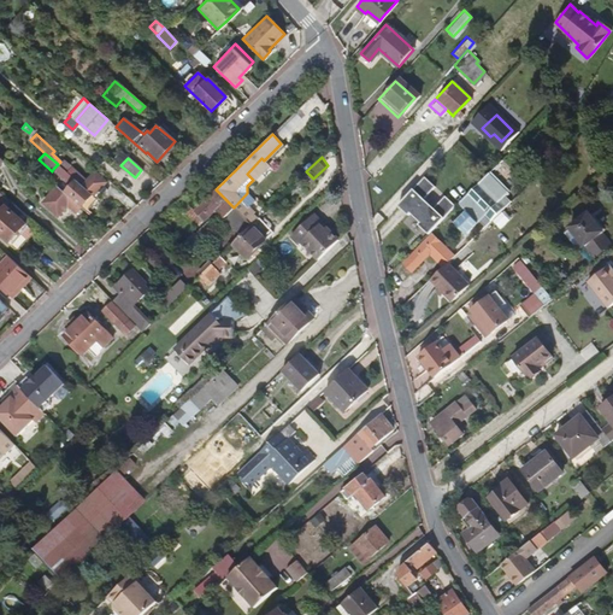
[(253,180),(269,165),(264,160),(261,158),(247,174),(253,180)]
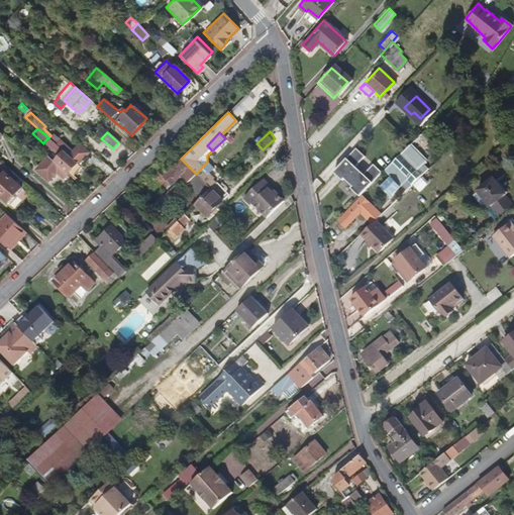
[(68,156),(73,150),(53,133),(50,135),(48,137),(68,156)]
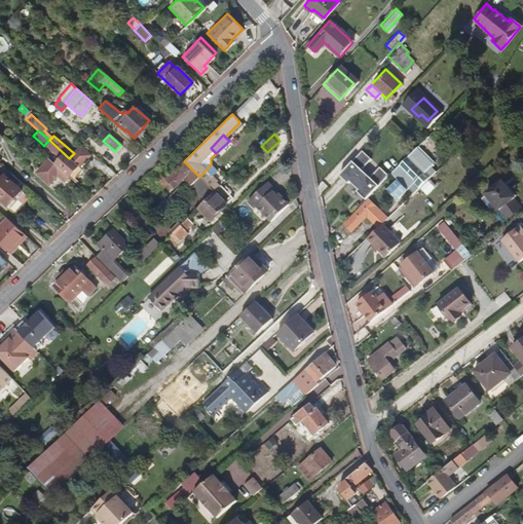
[(69,158),(49,140),(45,144),(52,150),(51,151),(59,157),(53,163),(68,176),(72,179),(82,169),(79,166),(69,158)]
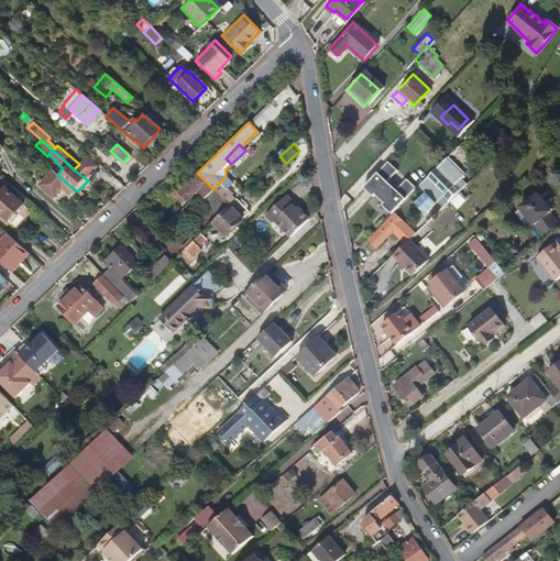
[(85,178),(96,165),(85,156),(79,164),(74,169),(85,178)]
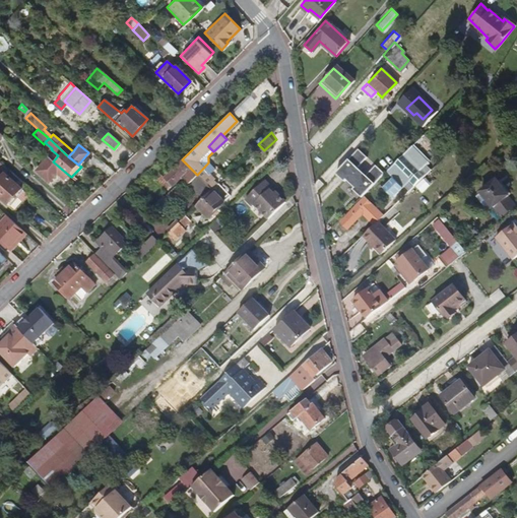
[(431,168),(426,163),(428,160),(411,144),(386,171),(392,177),(382,187),(392,197),(401,188),(405,192),(431,168)]
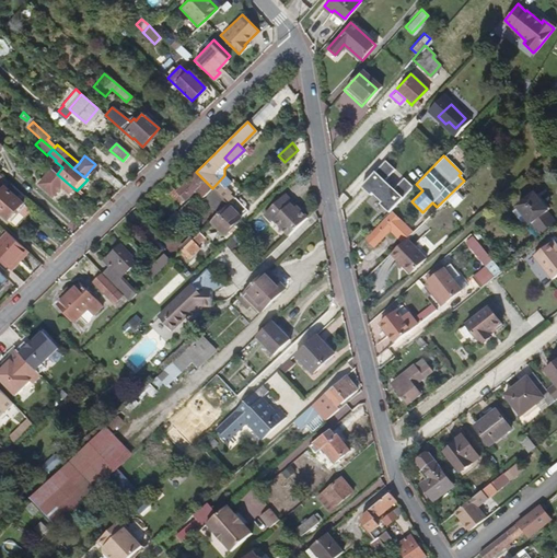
[(391,209),(416,184),(407,175),(396,185),(387,176),(397,166),(389,157),(363,182),(373,192),(374,189),(383,198),(382,200),(391,209)]
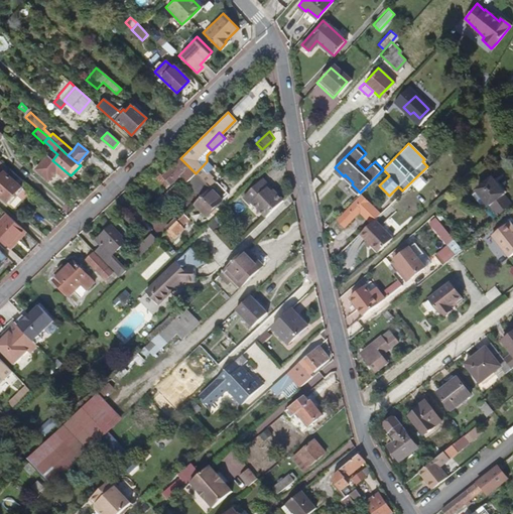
[(62,177),(67,172),(52,160),(46,154),(34,168),(47,179),(55,170),(62,177)]
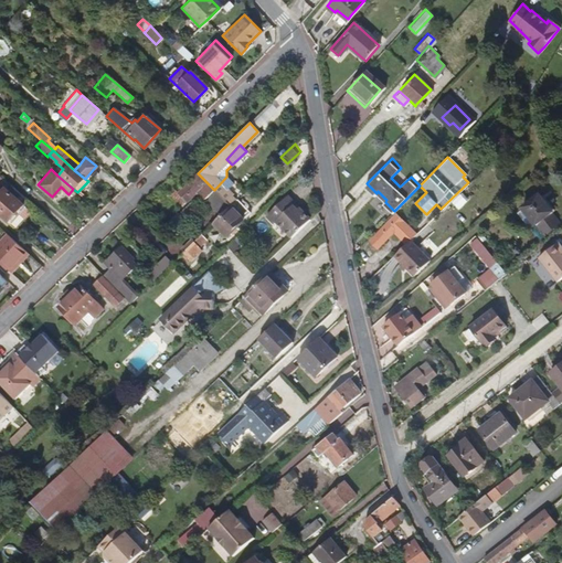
[(214,190),(198,173),(178,193),(186,201),(197,191),(204,199),(214,190)]
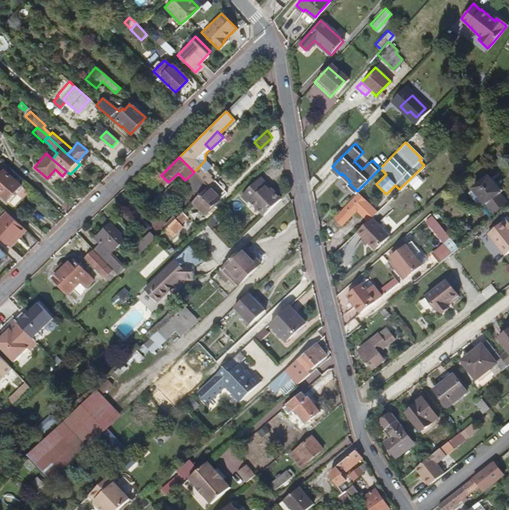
[(0,167),(20,185),(24,180),(0,159),(0,167)]
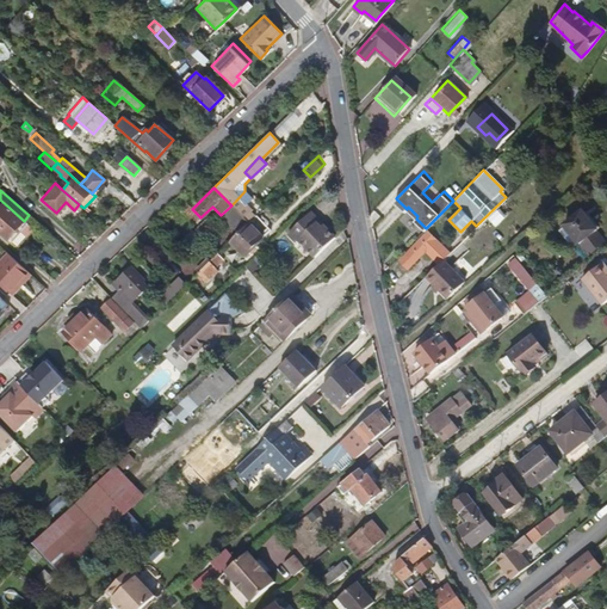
[(246,205),(252,200),(245,191),(231,205),(243,217),(251,209),(246,205)]
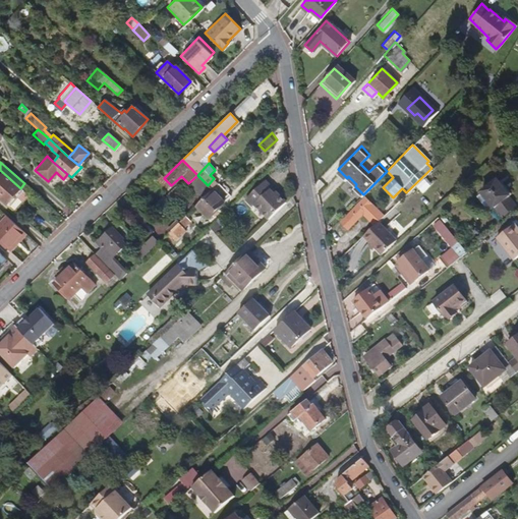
[(0,198),(6,205),(7,204),(14,210),(26,194),(21,190),(19,188),(20,188),(0,170),(0,198)]
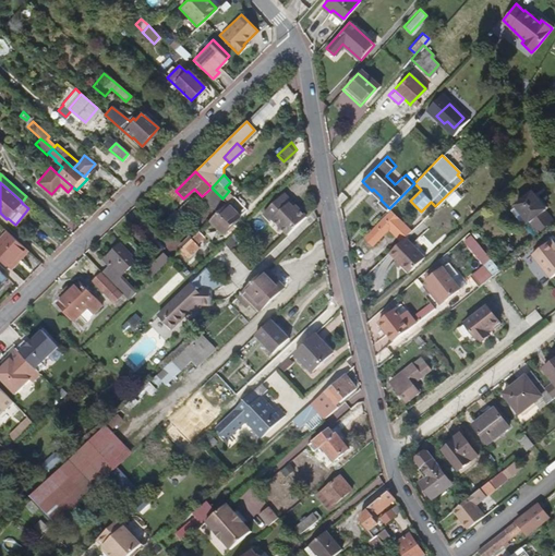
[(183,198),(176,191),(172,188),(168,192),(179,203),(183,198)]
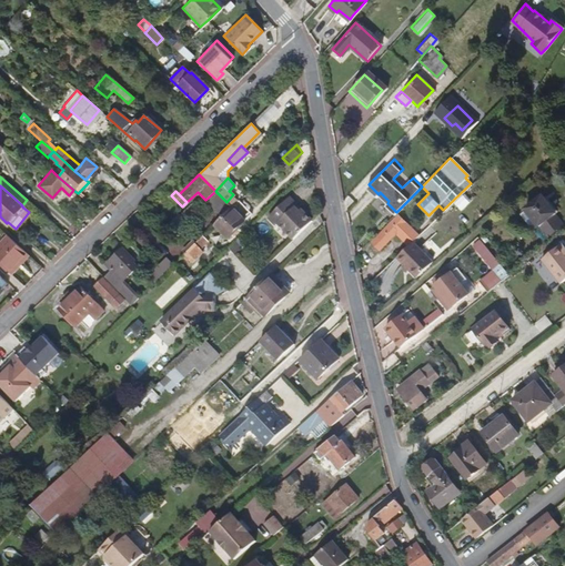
[(226,202),(215,191),(205,200),(222,216),(231,206),(226,202)]
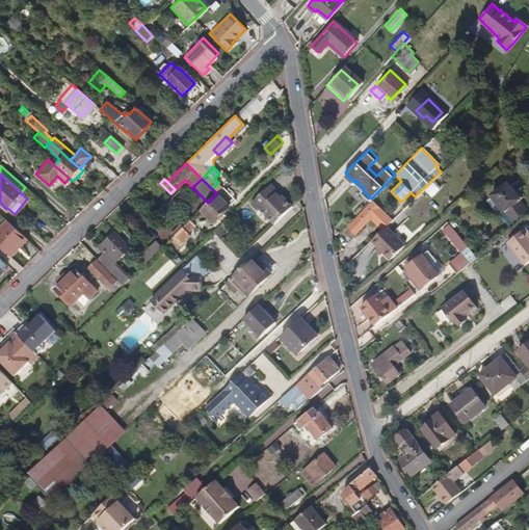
[(504,210),(512,219),(526,209),(518,199),(520,197),(506,181),(491,193),(492,194),(503,210),(504,210)]
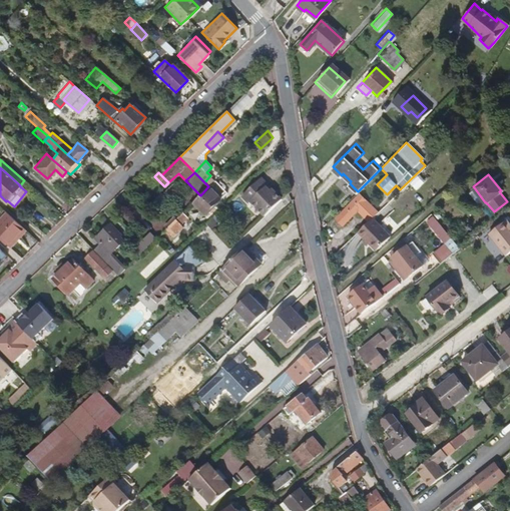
[(279,200),(269,190),(268,191),(264,188),(265,186),(258,179),(239,197),(246,204),(247,202),(262,216),(279,200)]
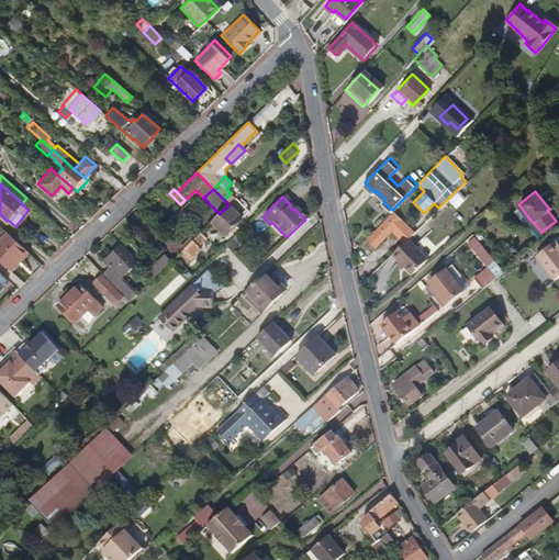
[(223,235),(241,219),(242,216),(246,213),(234,200),(228,204),(220,214),(211,223),(223,235)]
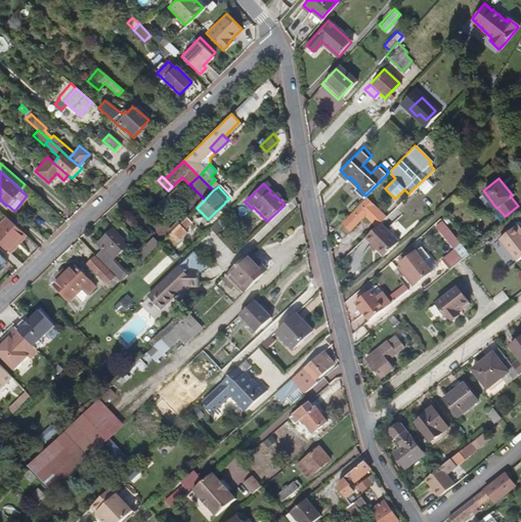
[(176,188),(165,199),(170,203),(180,193),(176,188)]
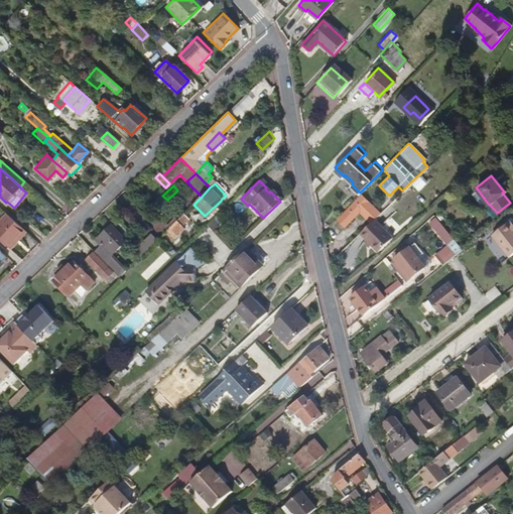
[(488,204),(477,188),(471,193),(482,208),(488,204)]
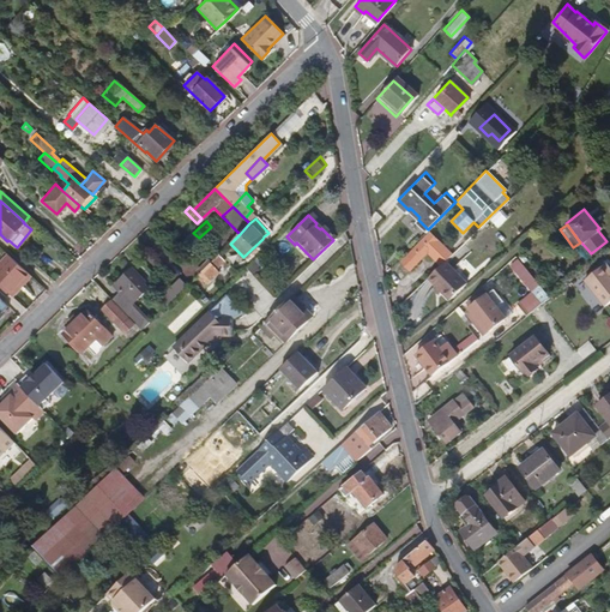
[(199,238),(193,233),(192,231),(177,246),(185,252),(199,238)]
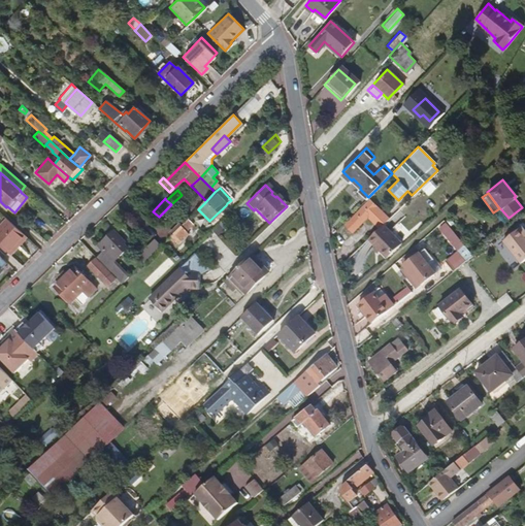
[(366,217),(376,207),(368,200),(349,220),(356,227),(366,217)]
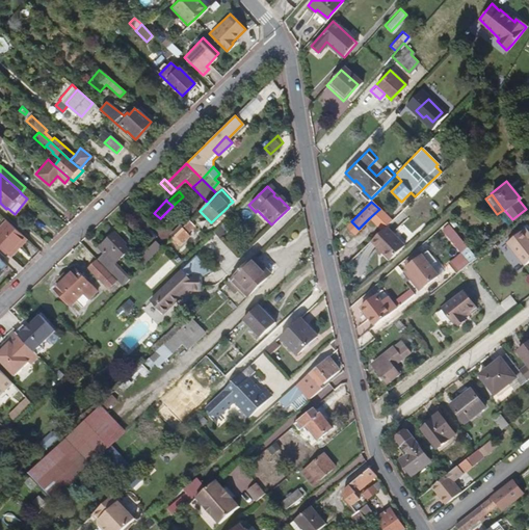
[(391,220),(379,209),(369,218),(381,230),(385,227),(391,220)]
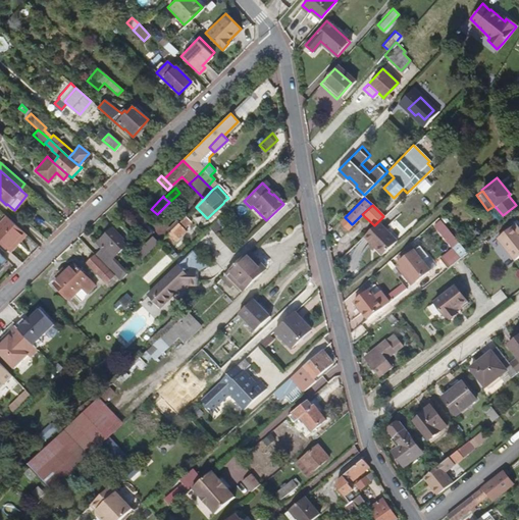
[(185,232),(183,230),(190,223),(185,217),(178,223),(168,234),(175,241),(185,232)]
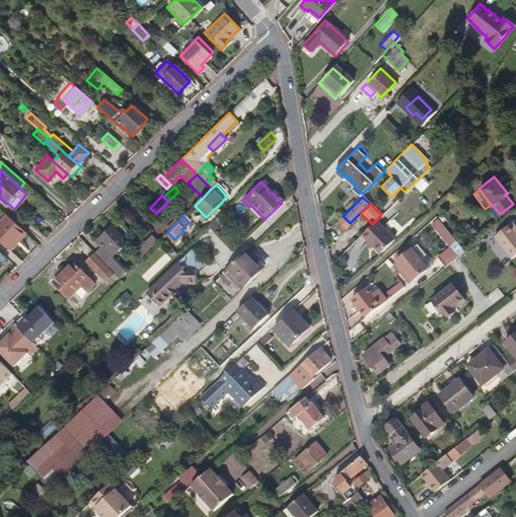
[(0,240),(9,248),(24,231),(8,217),(0,226),(0,240)]
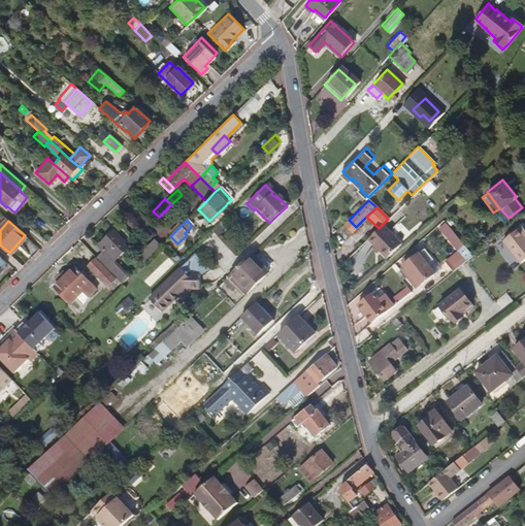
[(170,236),(181,226),(178,223),(166,234),(169,237),(170,236)]
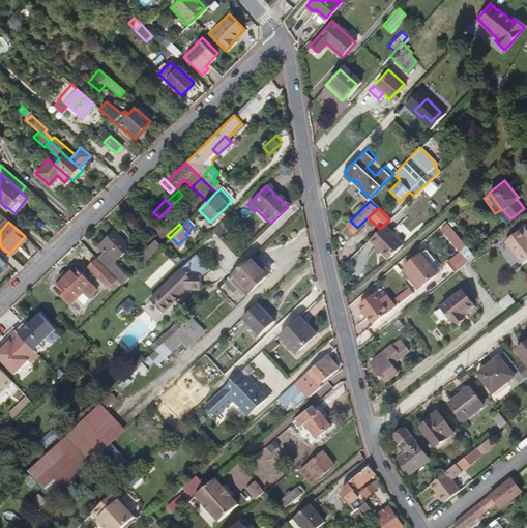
[(470,255),(444,225),(438,230),(457,253),(464,260),(470,255)]
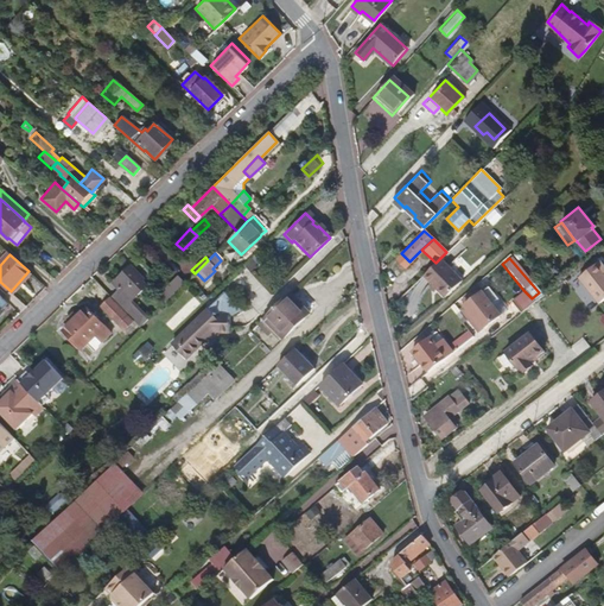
[(459,278),(439,259),(436,263),(423,276),(443,296),(459,278)]
